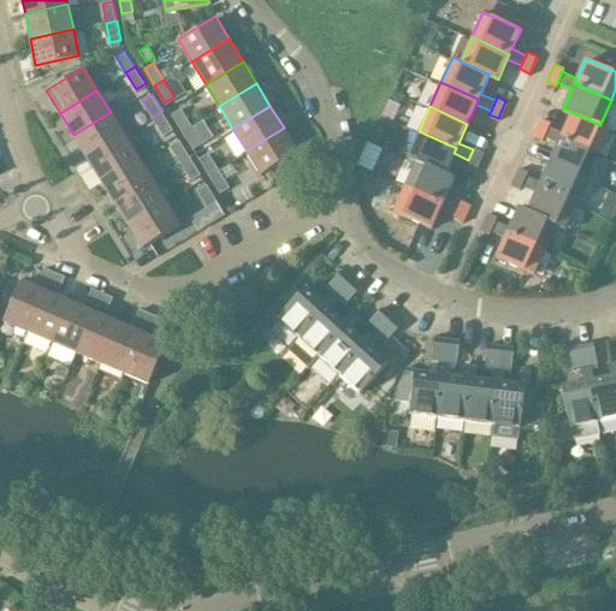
[(171,112),(182,129),(190,124),(181,107),(171,112)]
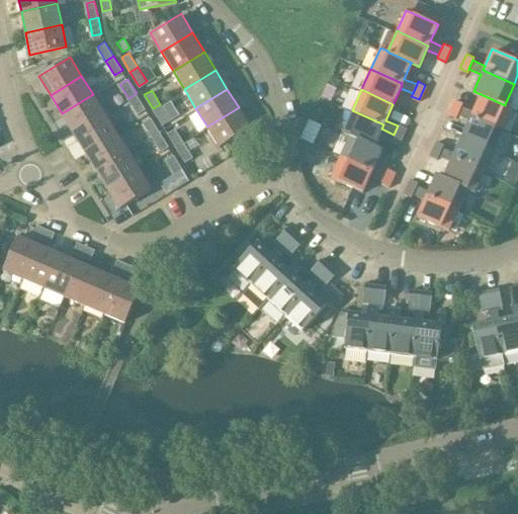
[(146,109),(137,93),(128,98),(139,113),(146,109)]
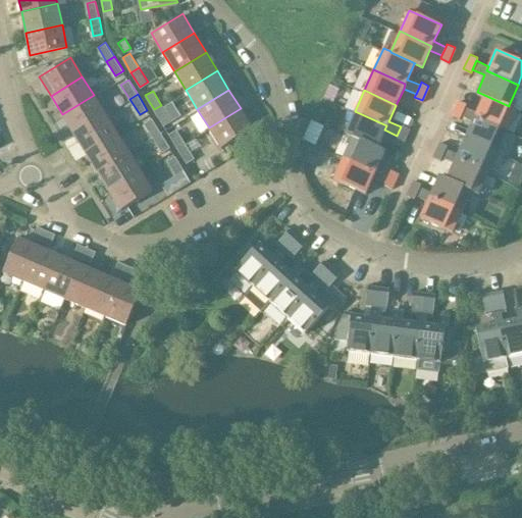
[(73,134),(105,113),(94,95),(62,114),(73,134)]
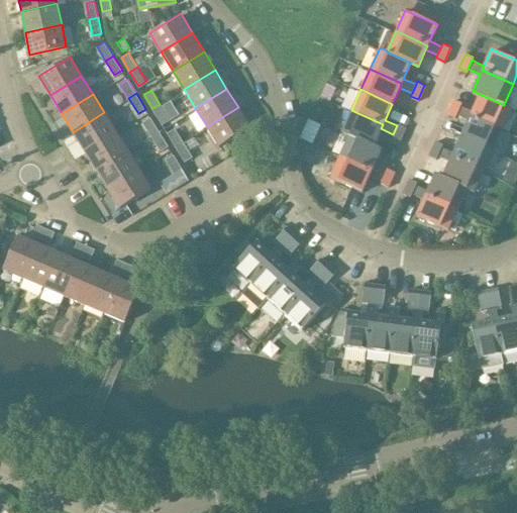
[(502,128),(512,107),(504,104),(504,105),(480,94),(471,114),(502,128)]
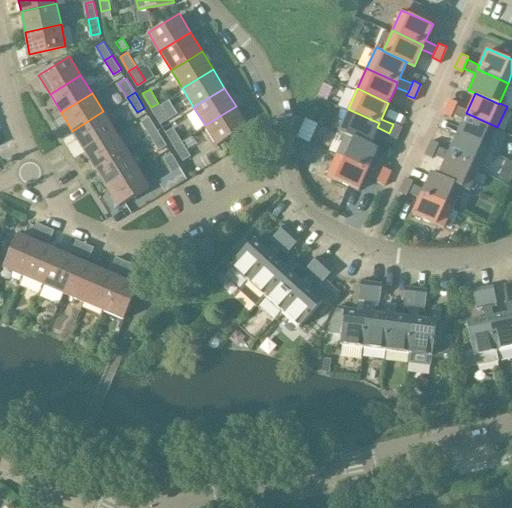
[(443,111),(451,115),(452,112),(456,103),(457,100),(450,97),(443,111)]
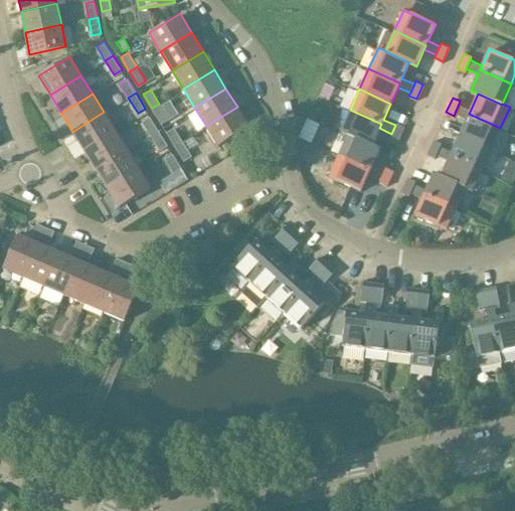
[(159,104),(152,108),(161,123),(168,118),(159,104)]
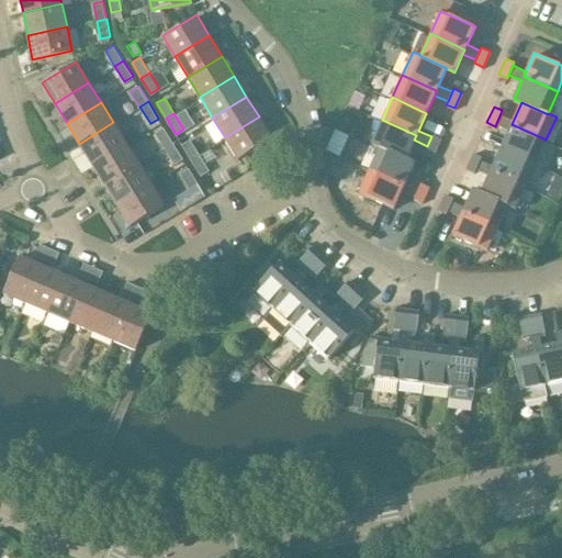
[(496,123),(509,129),(502,146),(536,163),(546,140),(512,124),(514,120),(501,113),(496,123)]
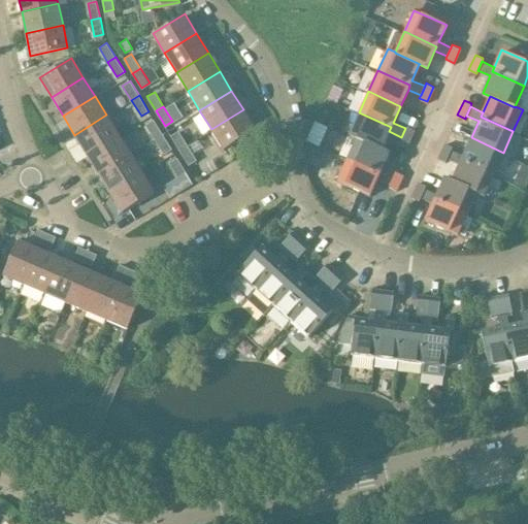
[(255,129),(243,109),(211,129),(224,149),(255,129)]
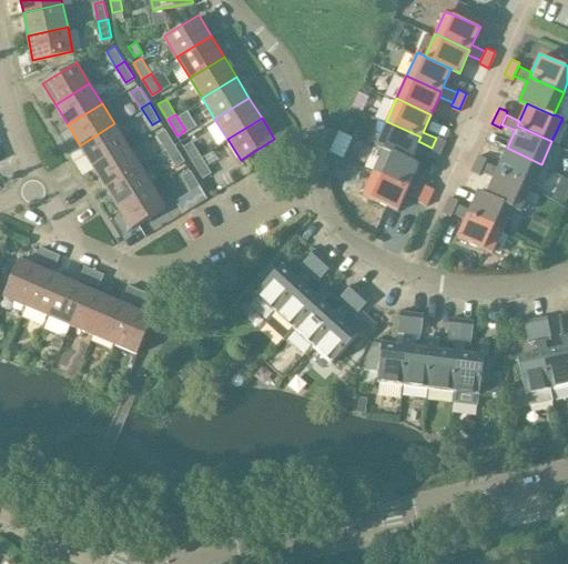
[(386,121),(375,144),(384,148),(411,159),(418,141),(421,137),(386,121)]
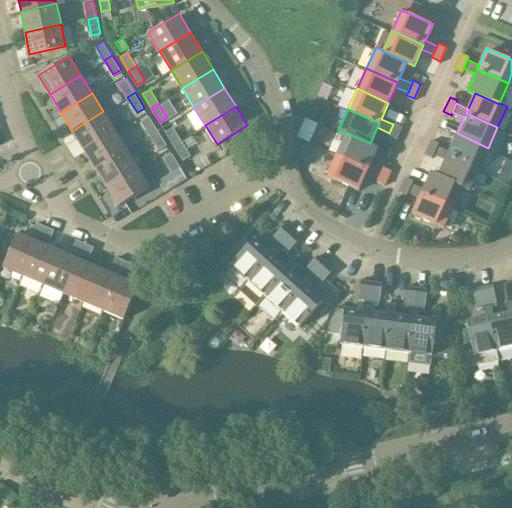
[(84,149),(115,130),(103,111),(72,131),(84,149)]
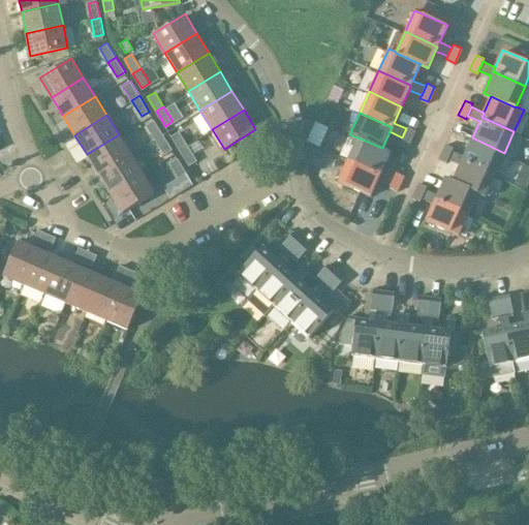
[(155,137),(162,133),(154,119),(146,124),(155,137)]
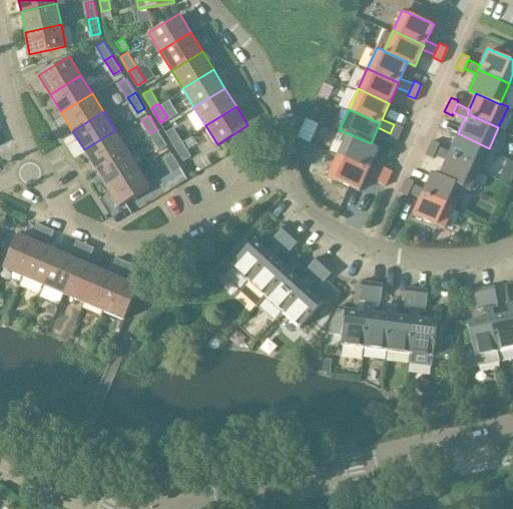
[(395,121),(394,124),(390,133),(389,136),(397,139),(403,125),(395,121)]
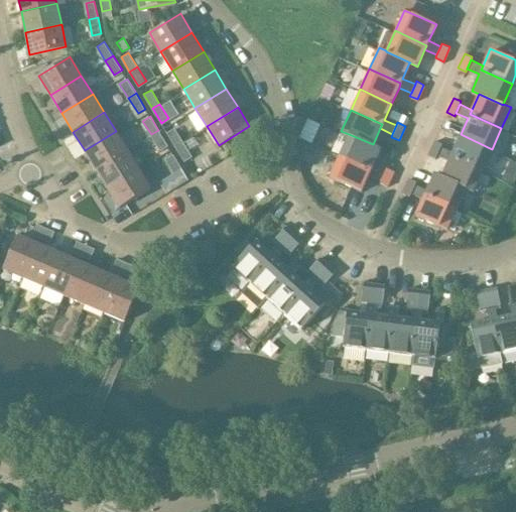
[(166,131),(175,145),(182,140),(174,127),(166,131)]
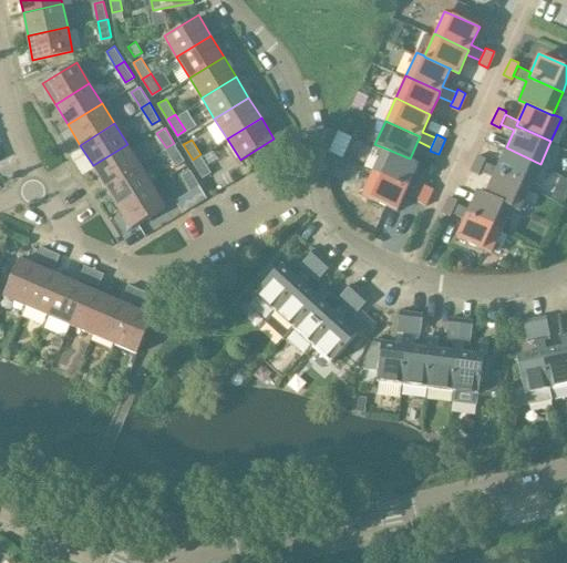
[(184,159),(174,143),(166,147),(176,164),(184,159)]
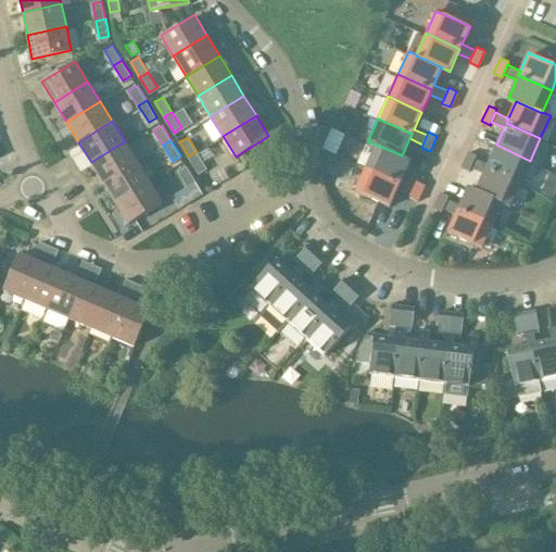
[(137,161),(125,141),(91,162),(103,182),(137,161)]
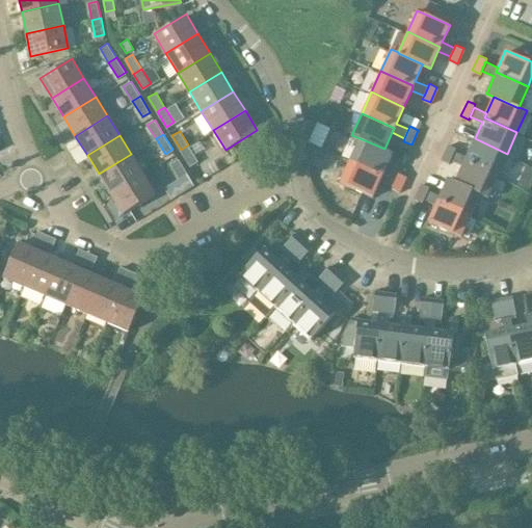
[(360,138),(350,159),(382,174),(380,178),(393,184),(397,175),(384,169),(392,152),(384,149),(360,138)]
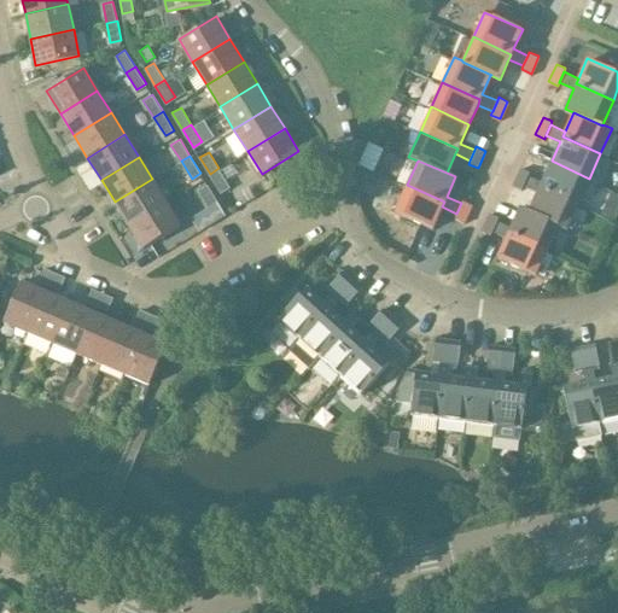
[(540,186),(578,203),(589,179),(552,161),(542,181),(540,186)]
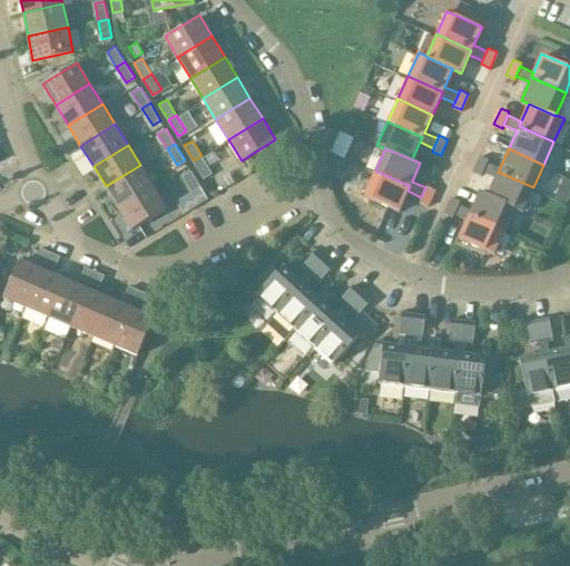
[(481,174),(482,171),(487,160),(489,157),(480,154),(473,169),(481,174)]
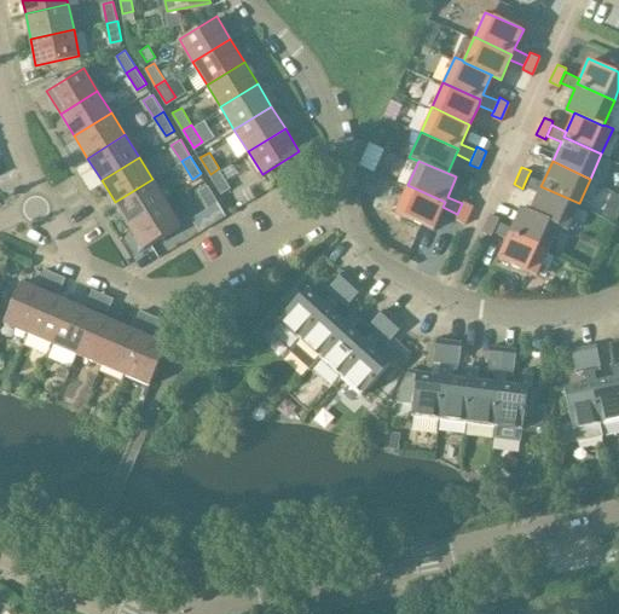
[(219,168),(210,174),(221,192),(230,186),(219,168)]
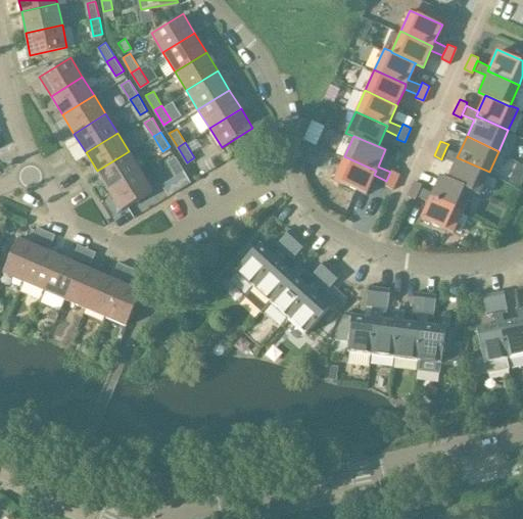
[(442,156),(455,161),(447,178),(472,189),(472,190),(479,193),(489,172),(457,157),(459,153),(446,147),(442,156)]
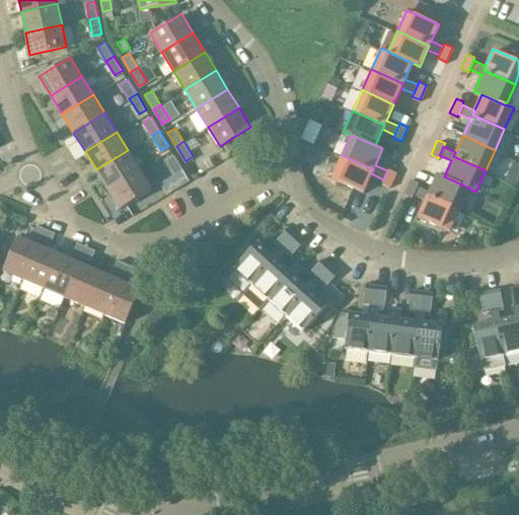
[(107,189),(139,168),(128,150),(96,169),(107,189)]
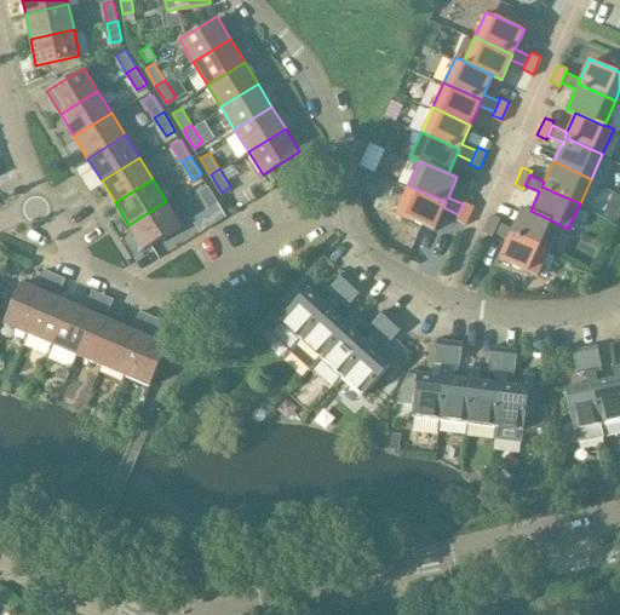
[(218,201),(207,184),(199,190),(208,206),(210,207),(218,201)]
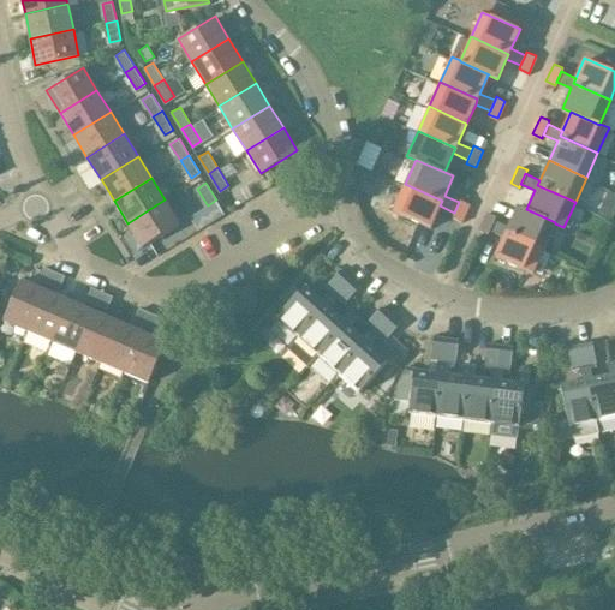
[(431,226),(440,205),(442,201),(405,184),(393,209),(431,226)]
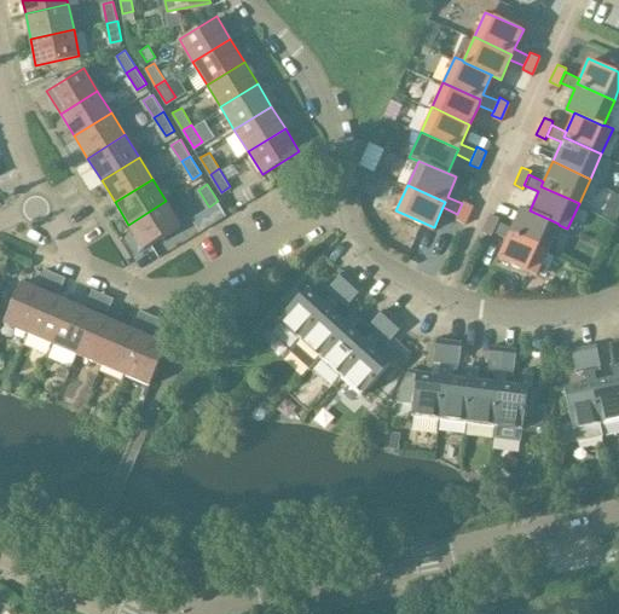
[(618,193),(612,191),(608,198),(618,203),(618,193)]
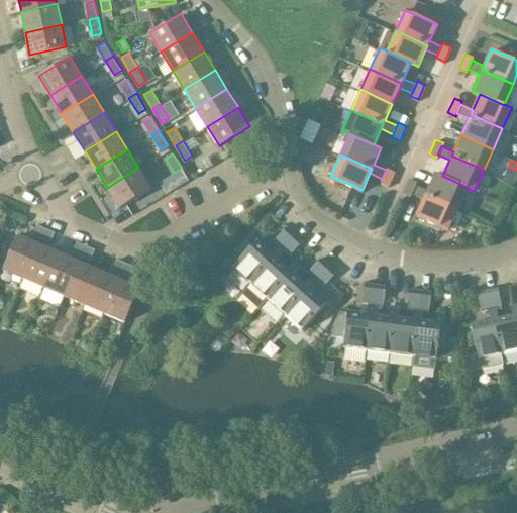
[(387,167),(386,170),(382,179),(381,182),(388,185),(395,171),(387,167)]
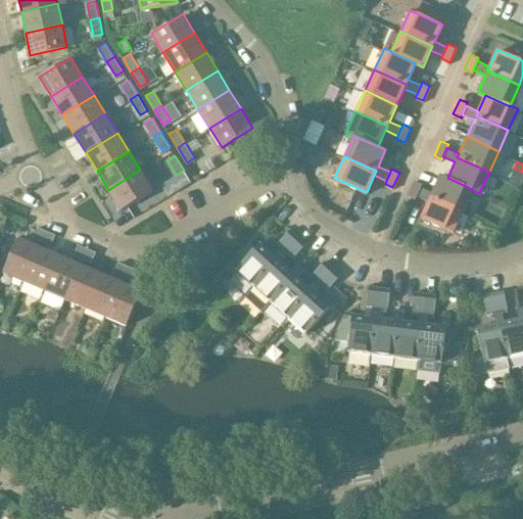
[(152,190),(140,170),(108,190),(121,209),(152,190)]
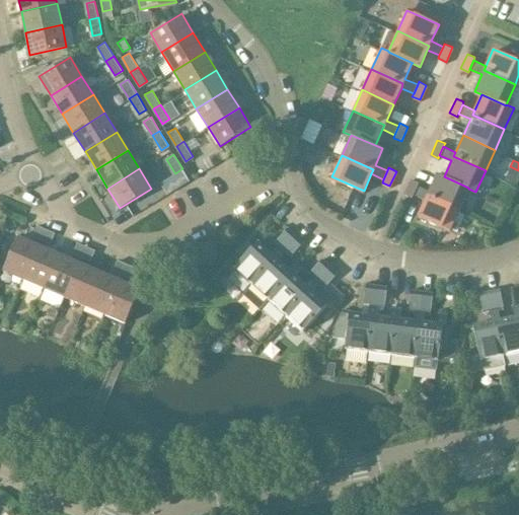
[(174,172),(160,181),(167,193),(189,179),(182,168),(175,173),(174,172)]
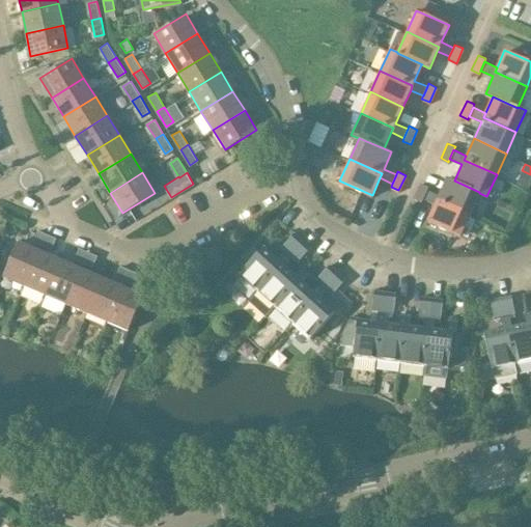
[(454,181),(447,176),(440,194),(438,199),(470,214),(479,193),(479,192),(454,181)]
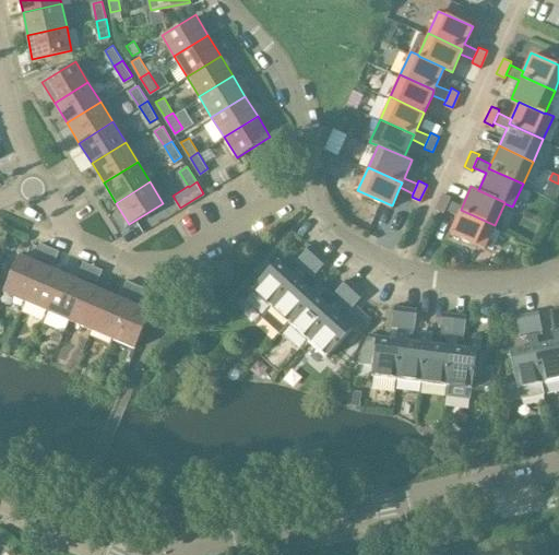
[(436,208),(444,211),(445,208),(450,199),(451,196),(442,191),(436,208)]
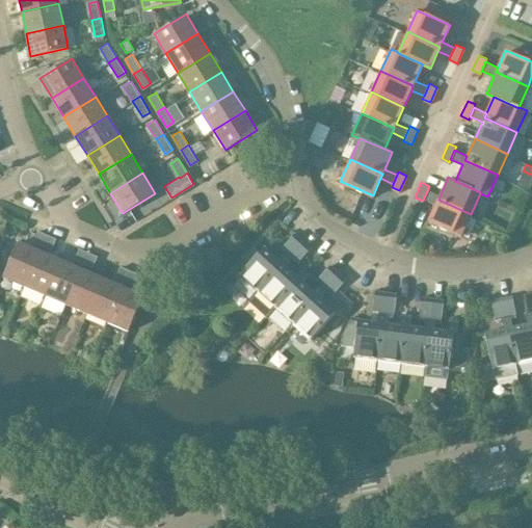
[(436,204),(428,220),(461,235),(471,214),(439,200),(441,194),(428,189),(424,198),(436,204)]
